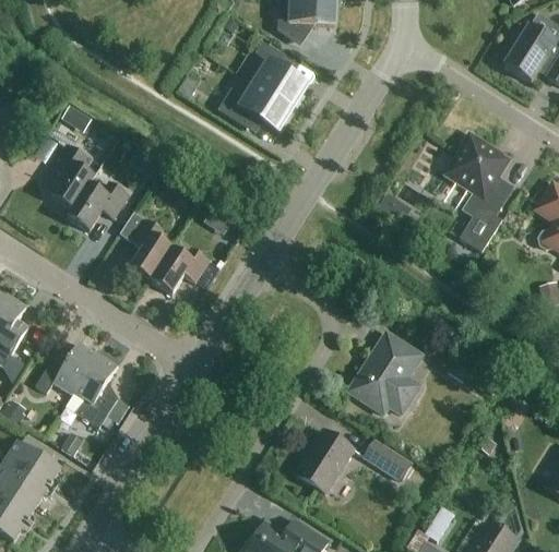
[(277,11),(276,30),(290,39),(301,23),(314,23),(334,24),(335,0),(289,0),(288,12),(277,11)]
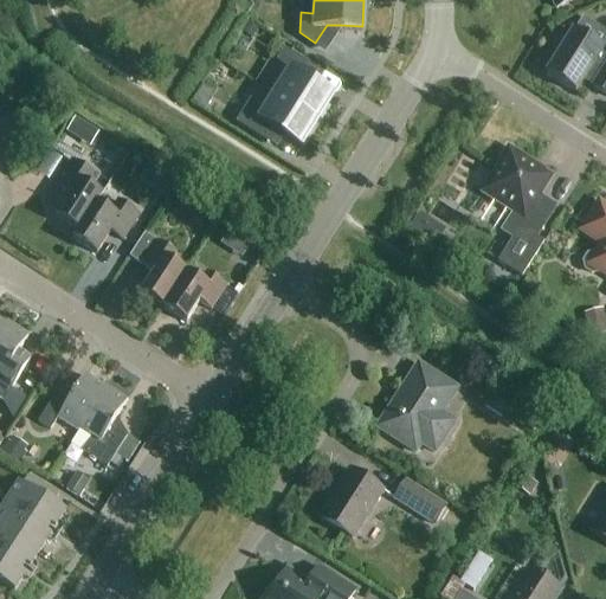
[(246,17),(240,26),(251,33),(257,24),(246,17)]
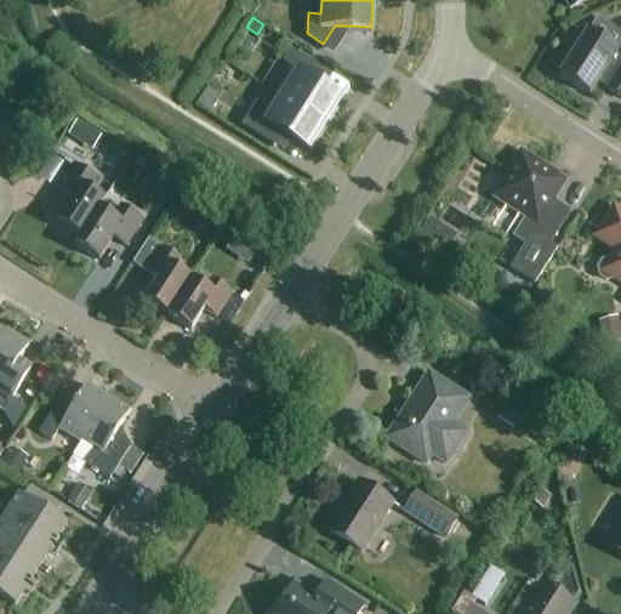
[(620,51),(615,47),(616,46),(587,28),(559,72),(588,90),(599,73),(610,79),(607,84),(620,92),(620,51)]
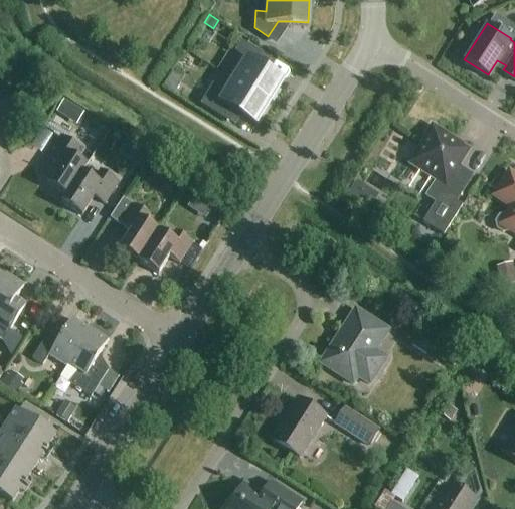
[(232,75),(269,99),(282,77),(260,63),(266,53),(241,37),(234,48),(240,51),(227,72),(232,75)]
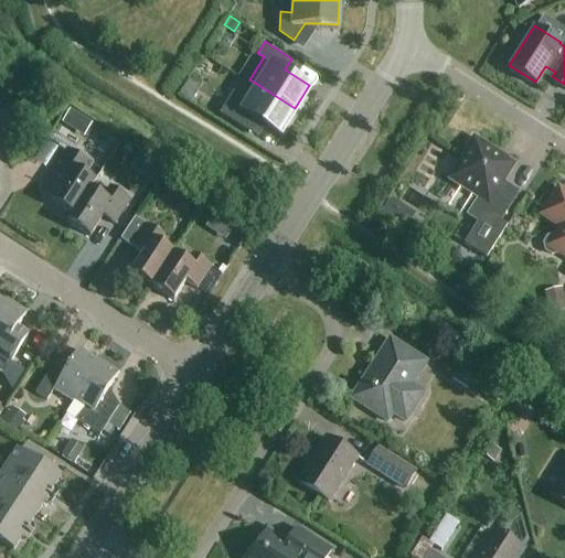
[(192,97),(201,82),(190,75),(180,89),(192,97)]
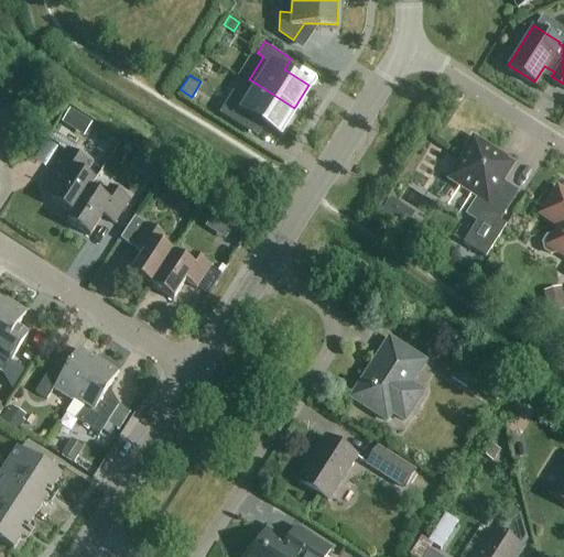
[(279,131),(294,108),(255,84),(247,96),(234,88),(218,110),(248,128),(255,117),(279,131)]
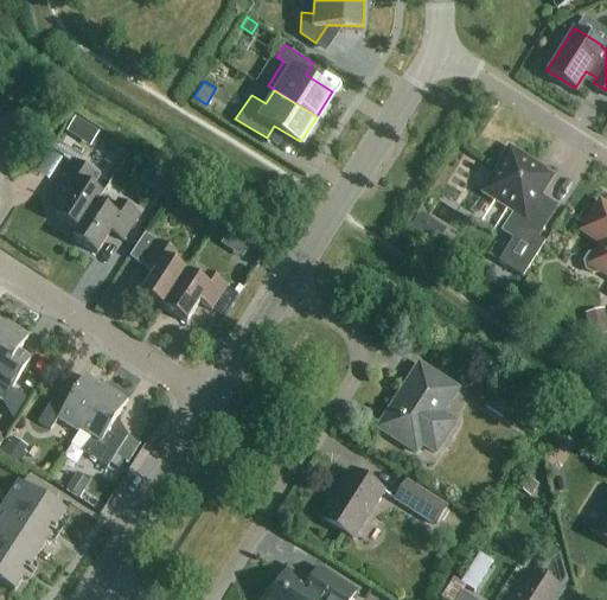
[(70,120),(66,126),(71,129),(78,134),(80,132),(82,128),(87,121),(75,113),(70,120)]
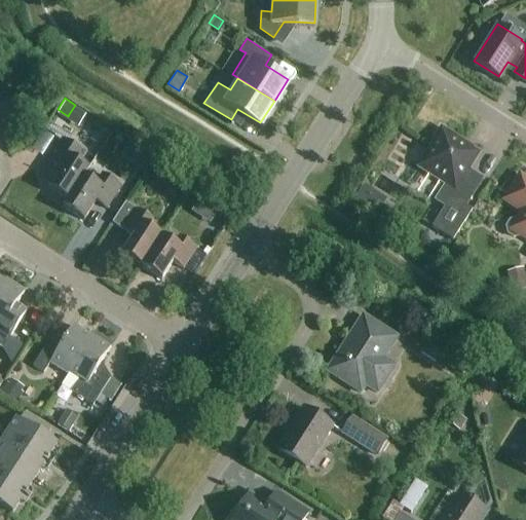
[(431,140),(417,162),(445,180),(436,196),(445,201),(431,223),(452,236),(472,206),(464,201),(479,179),(464,171),(479,149),(453,133),(454,132),(441,122),(430,139),(431,140)]
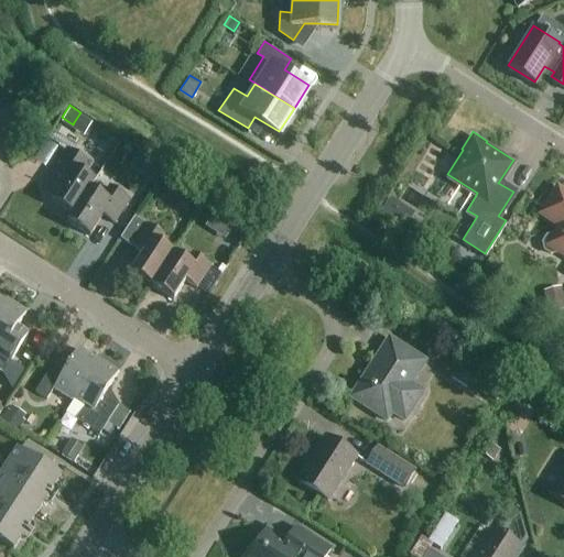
[(88,184),(94,176),(79,167),(86,156),(67,144),(52,167),(63,175),(50,196),(72,209),(67,217),(67,218),(73,210),(88,184)]
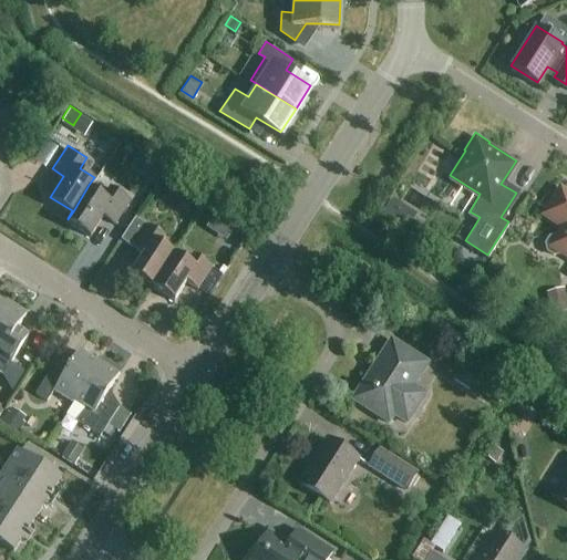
[(566,187),(559,183),(542,211),(562,224),(556,232),(549,234),(546,239),(547,247),(553,250),(559,249),(566,253),(566,187)]
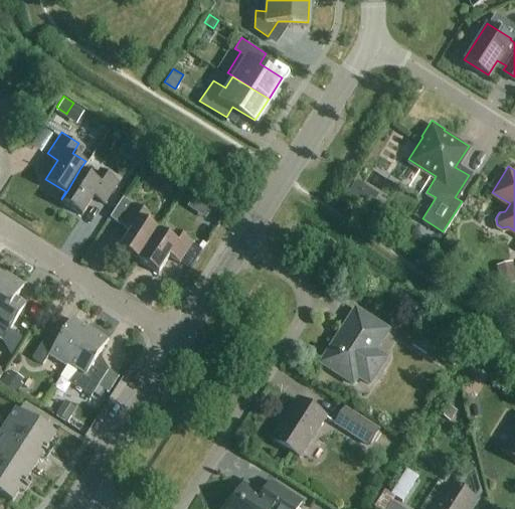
[(80,168),(66,192),(61,199),(81,211),(94,193),(105,199),(118,178),(101,167),(94,177),(80,168)]
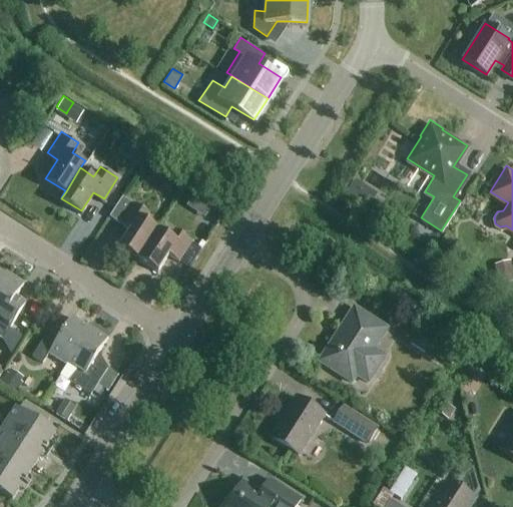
[(354,175),(347,187),(353,191),(358,194),(366,182),(361,179),(354,175)]
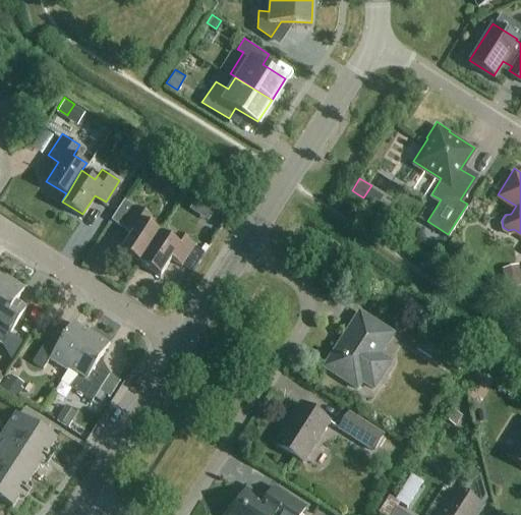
[(140,261),(160,230),(148,222),(152,215),(124,196),(111,217),(131,230),(120,247),(140,261)]
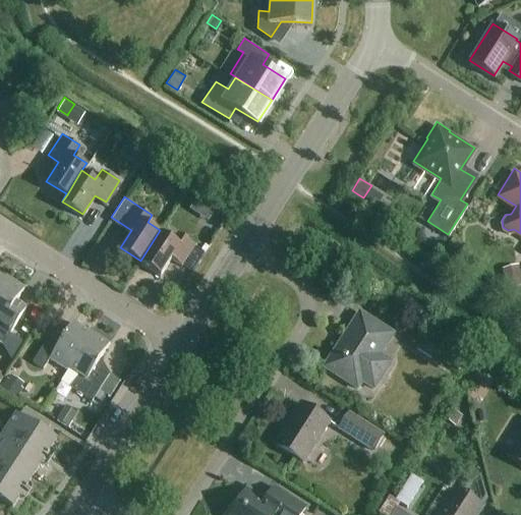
[(160,230),(140,261),(160,274),(171,255),(181,263),(194,242),(177,231),(172,238),(160,230)]
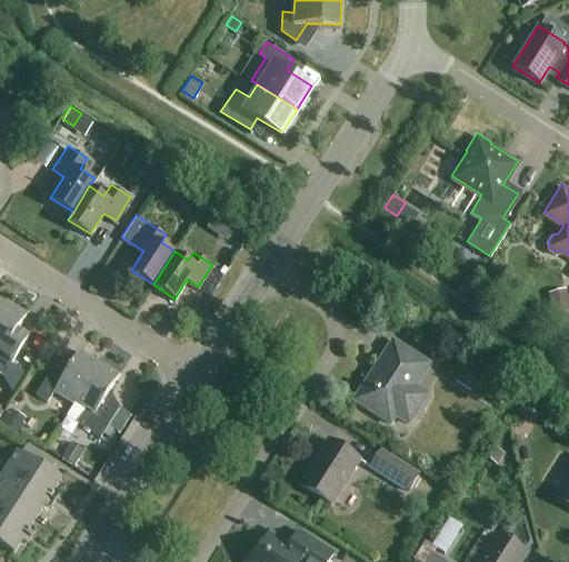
[(568,307),(568,301),(565,284),(548,289),(553,311),(568,307)]
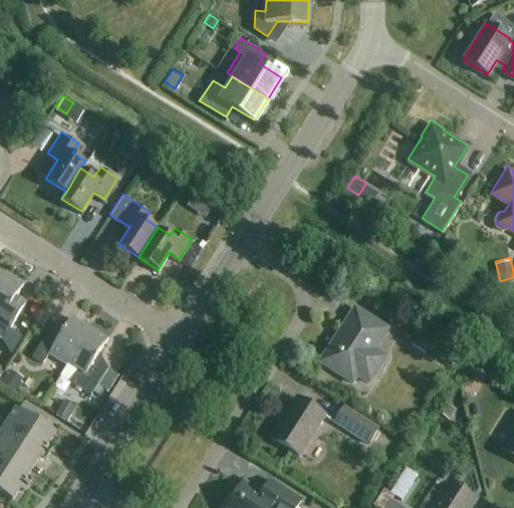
[(0,334),(3,336),(26,299),(16,293),(24,281),(6,269),(4,272),(5,272),(0,279),(0,334)]
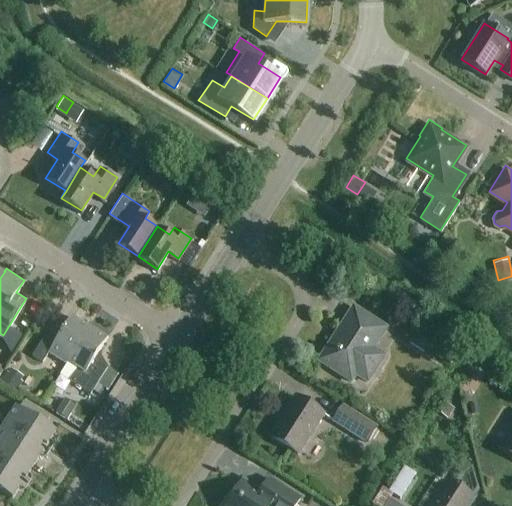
[(367,378),(384,352),(373,345),(386,325),(353,303),(318,357),(351,378),(356,371),(367,378)]
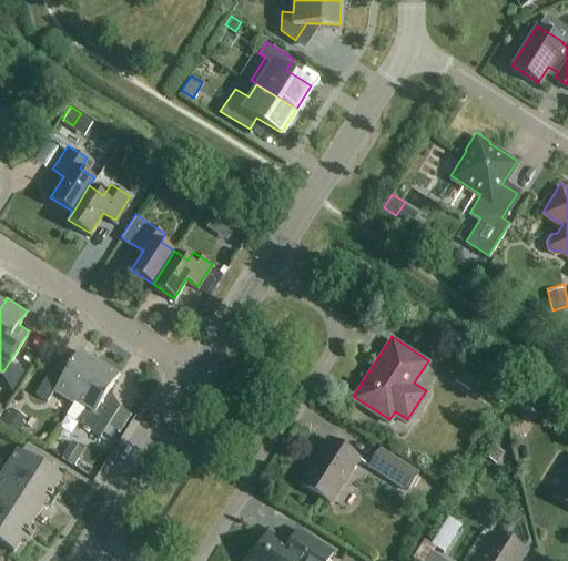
[(99,360),(98,360),(79,347),(63,371),(52,365),(36,390),(47,398),(54,387),(73,400),(75,398),(74,397),(99,360)]
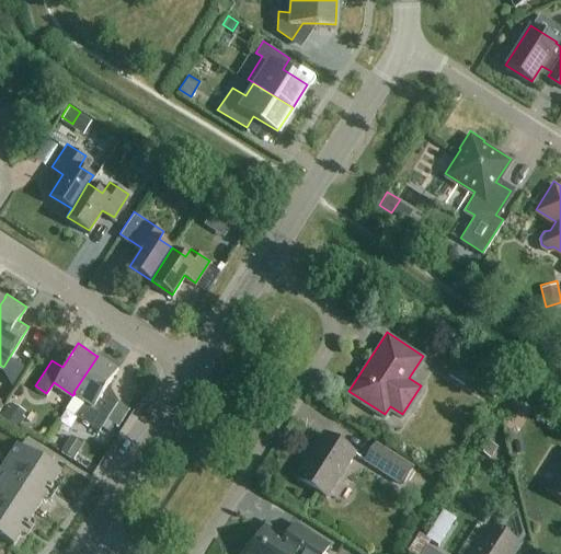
[(22,351),(30,356),(34,349),(26,344),(22,351)]
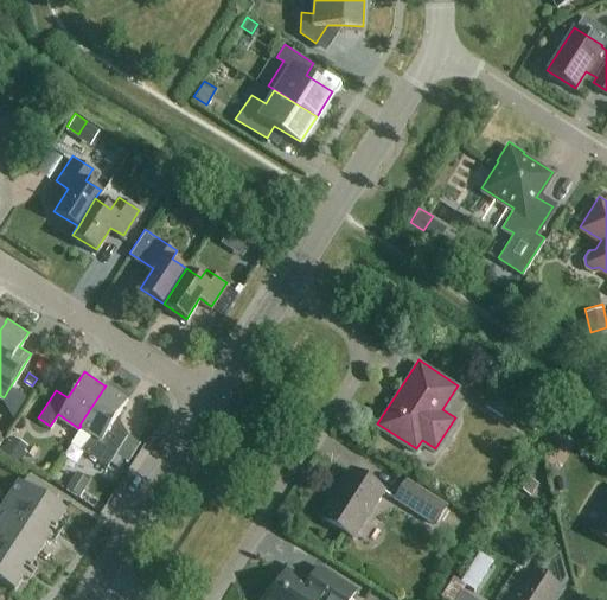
[(80,425),(81,426),(91,432),(82,447),(107,464),(127,432),(112,422),(128,396),(107,382),(104,385),(106,385),(80,425)]
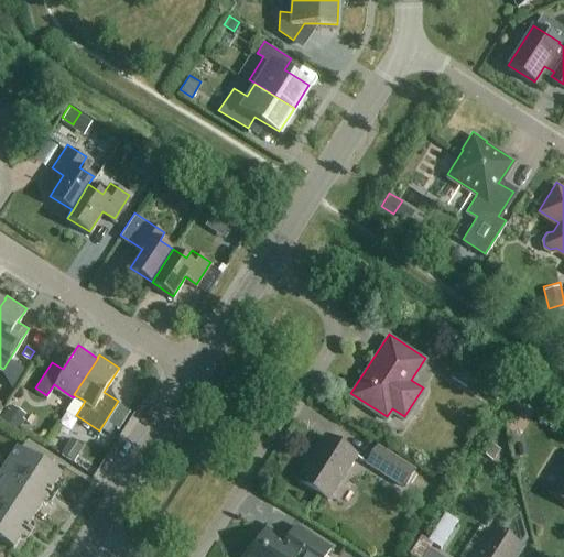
[(472,386),(478,375),(457,361),(451,372),(472,386)]
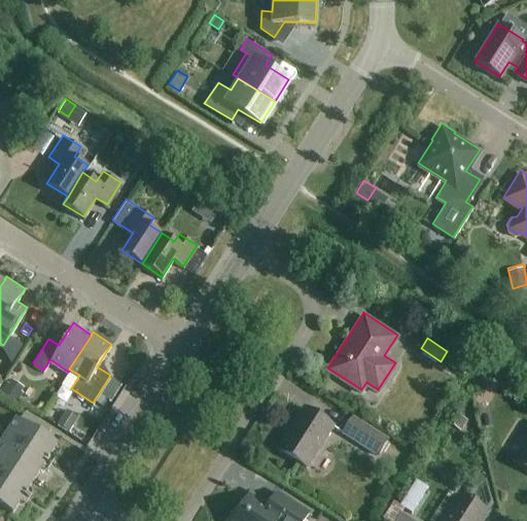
[(16,400),(26,385),(11,376),(2,390),(16,400)]
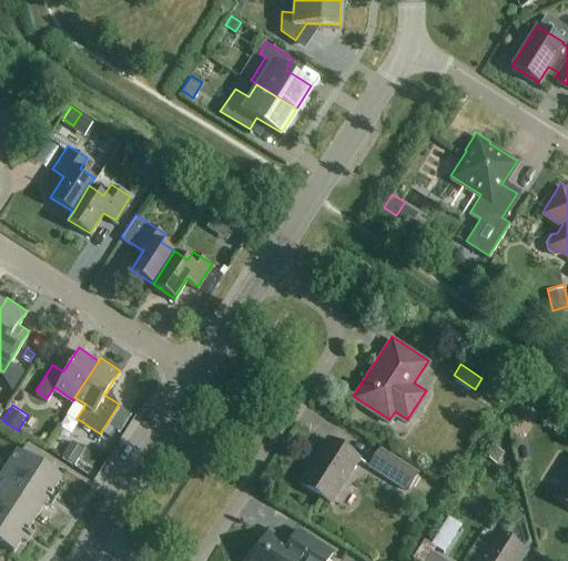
[(331,499),(358,455),(327,436),(300,480),(331,499)]
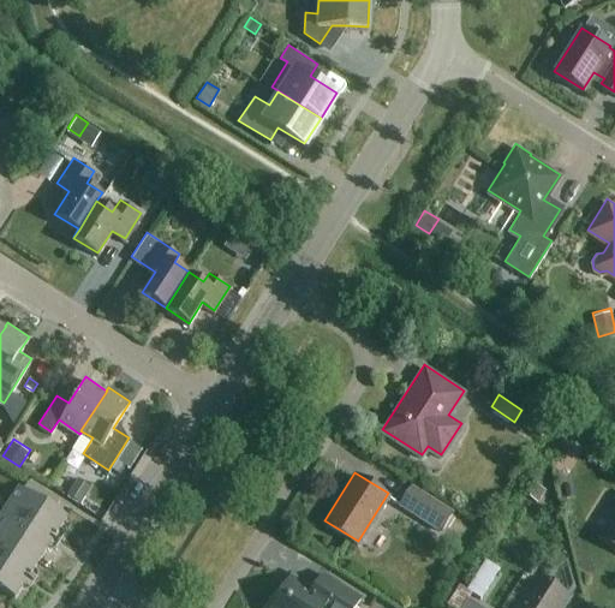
[(77,475),(66,490),(79,499),(90,483),(77,475)]
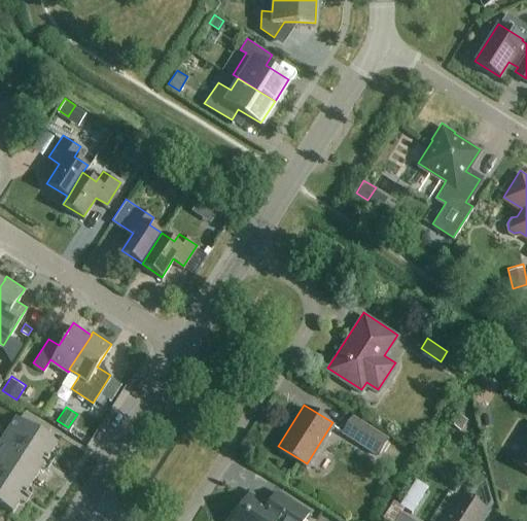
[(0,440),(0,454),(34,477),(57,441),(45,435),(51,425),(25,409),(20,417),(16,415),(0,440)]
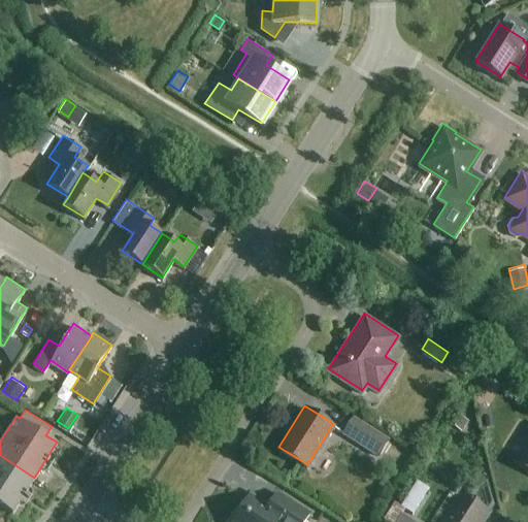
[(381,454),(390,437),(353,414),(342,430),(381,454)]
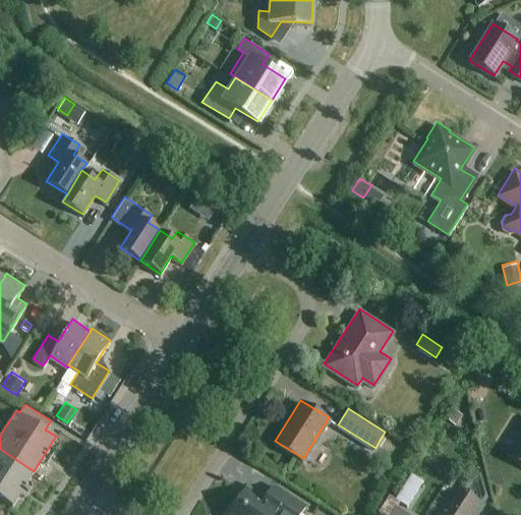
[(456,422),(462,412),(455,408),(449,418),(456,422)]
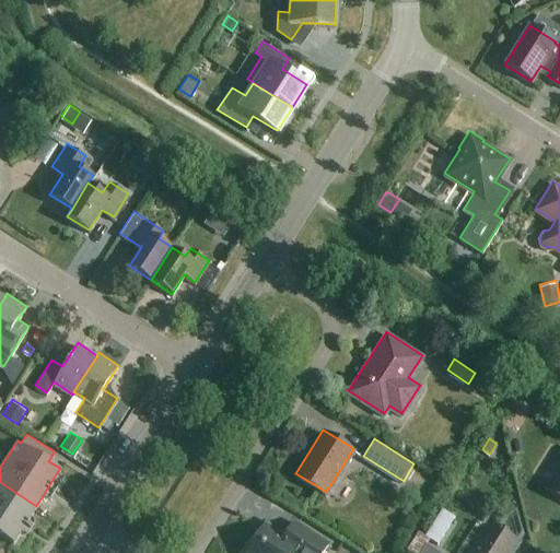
[(559,463),(546,487),(559,496),(559,463)]
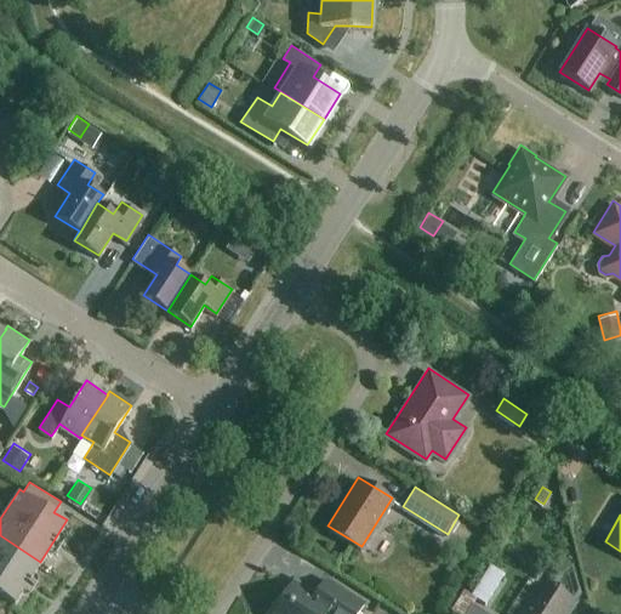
[(0,591),(15,602),(40,562),(0,535),(0,591)]
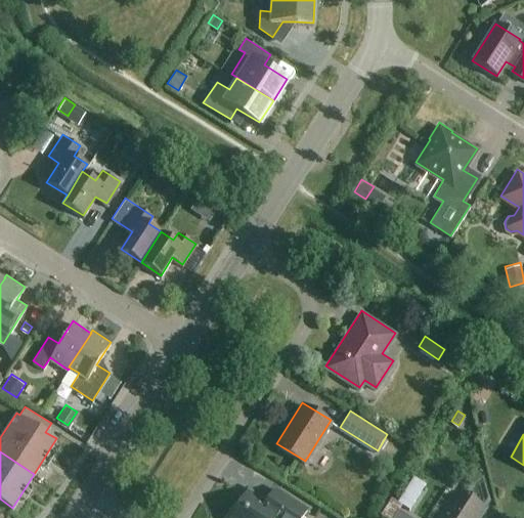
[(301,517),(309,507),(276,485),(266,500),(248,487),(228,517),(301,517)]
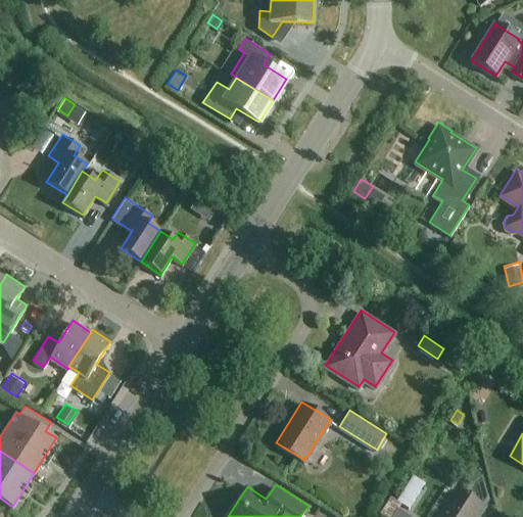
[(476,516),(484,505),(456,487),(436,516),(476,516)]
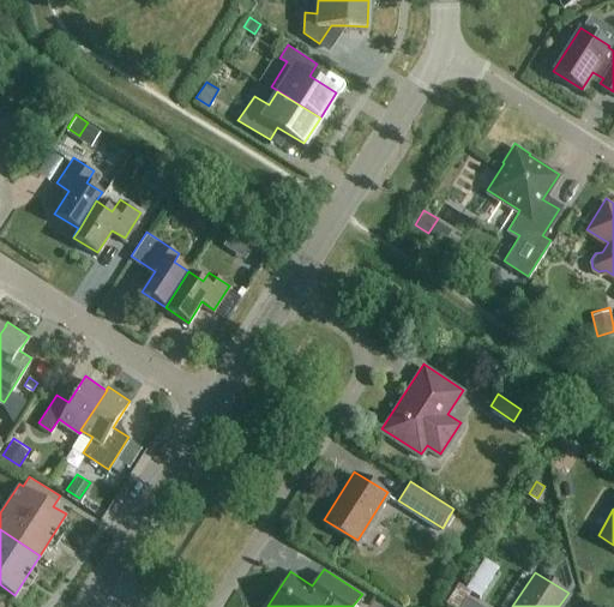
[(485,606),(468,596),(459,606),(485,606)]
